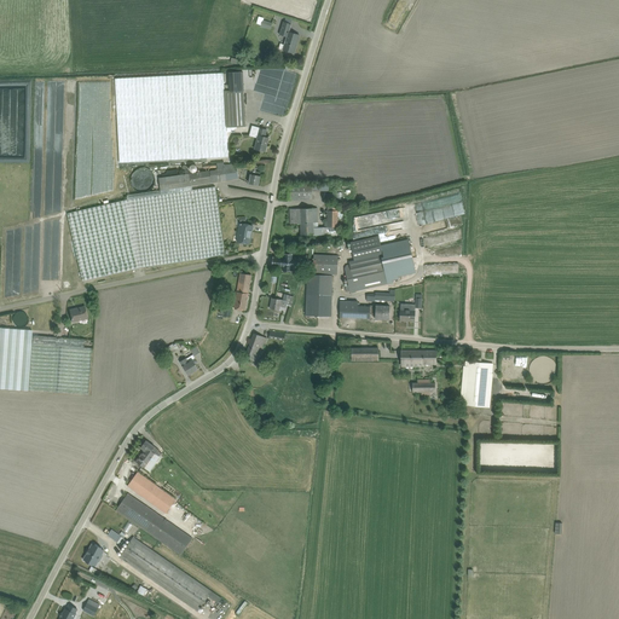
[(282,50),(293,53),(299,35),(287,32),(282,50)]
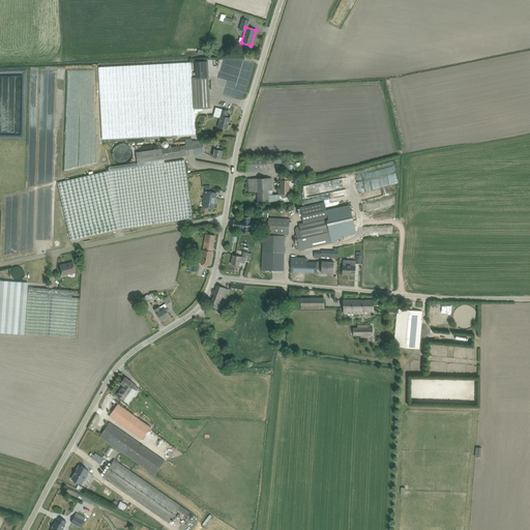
[(98,62),(101,139),(196,136),(195,109),(194,77),(193,58),(135,61),(98,62)]
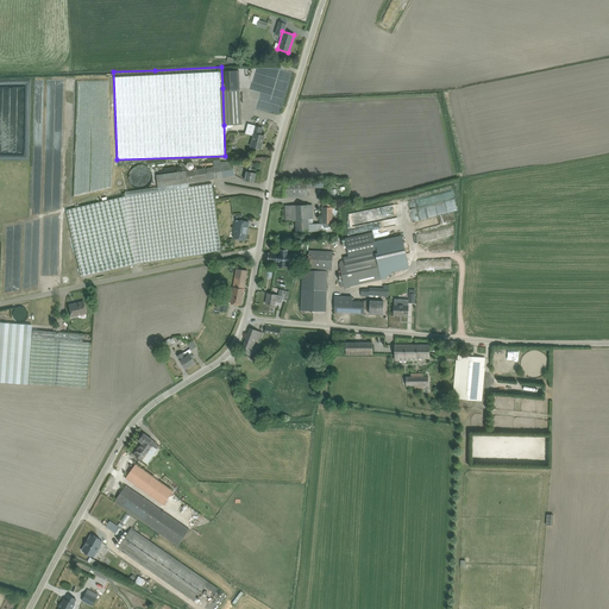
[(19,119),(19,99),(17,99),(5,92),(5,88),(0,87),(0,136),(2,137),(5,131),(5,138),(10,142),(12,138),(12,126),(13,124),(13,119),(19,119)]
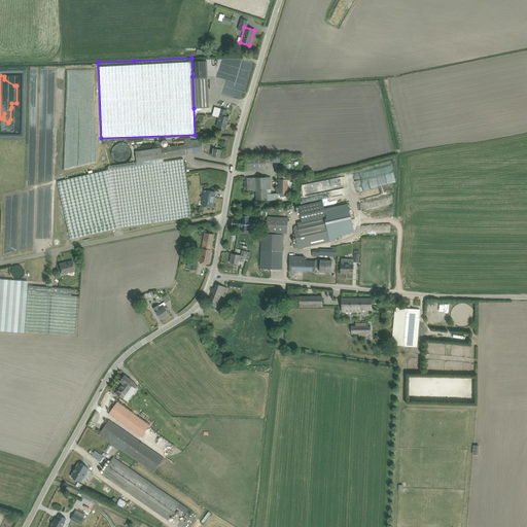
[(208,76),(192,76),(194,108),(209,107),(208,76)]
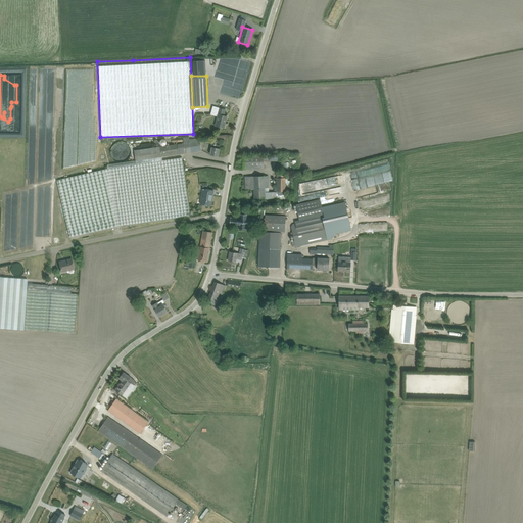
[(222,93),(217,93),(232,98),(236,98),(237,95),(235,95),(235,94),(235,93),(235,84),(238,84),(235,83),(226,83),(231,84),(230,86),(230,88),(229,93),(224,91),(223,91),(222,93)]
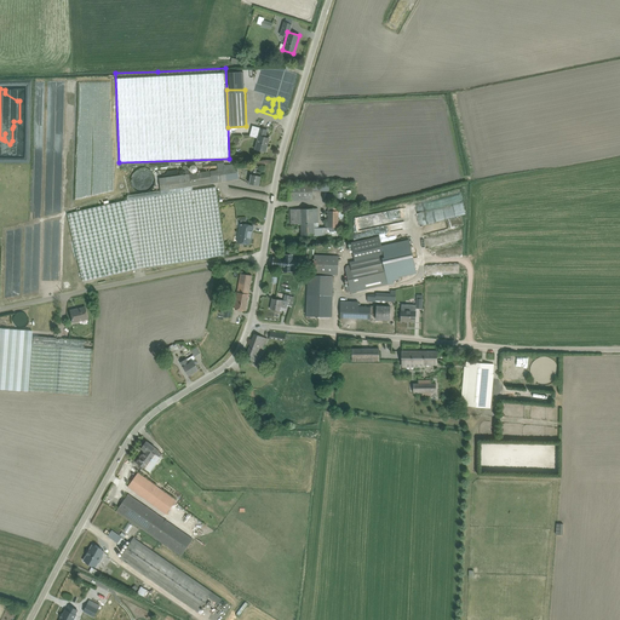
[(253,149),(264,151),(268,138),(264,137),(267,130),(259,127),(253,149)]
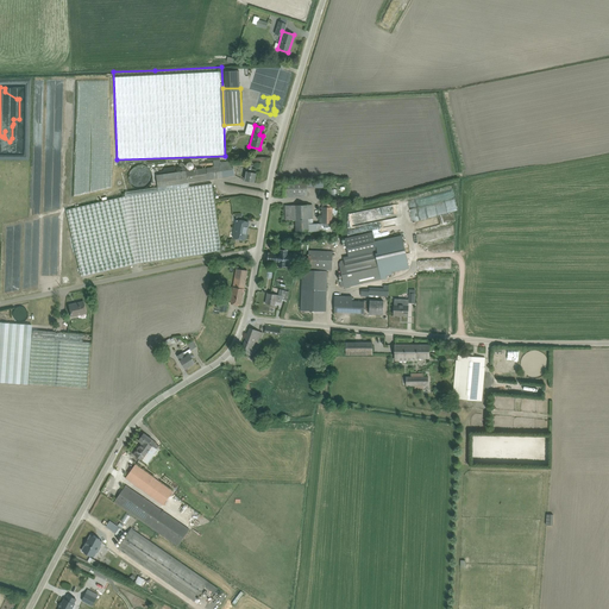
[(154,177),(154,175),(154,173),(152,170),(151,168),(150,167),(148,164),(145,163),(143,162),(140,162),(138,162),(136,163),(133,164),(132,165),(130,168),(129,170),(127,173),(127,175),(127,177),(129,180),(130,182),(131,184),(133,186),(136,187),(138,188),(140,188),(144,188),(145,187),(148,186),(150,184),(151,182),(152,180),(154,177)]
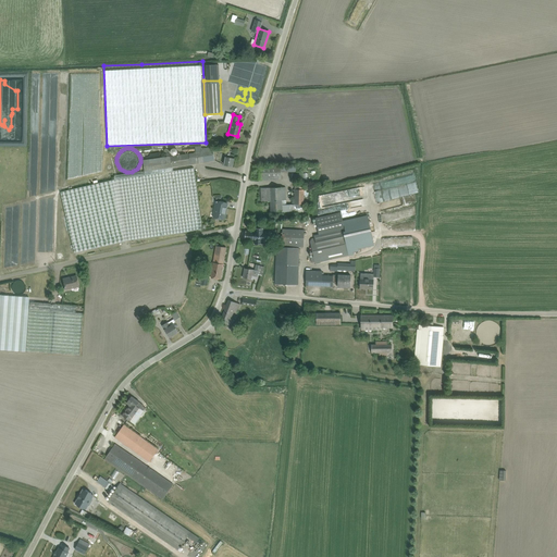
[(211,149),(143,160),(145,171),(146,171),(213,161),(211,149)]
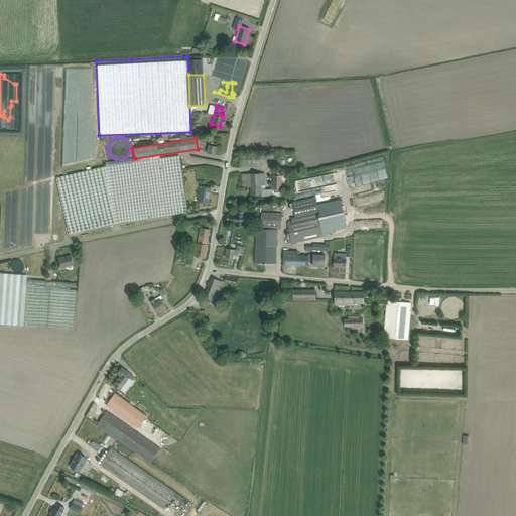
[(206,153),(216,155),(217,147),(214,146),(215,140),(210,139),(209,146),(207,146),(206,153)]
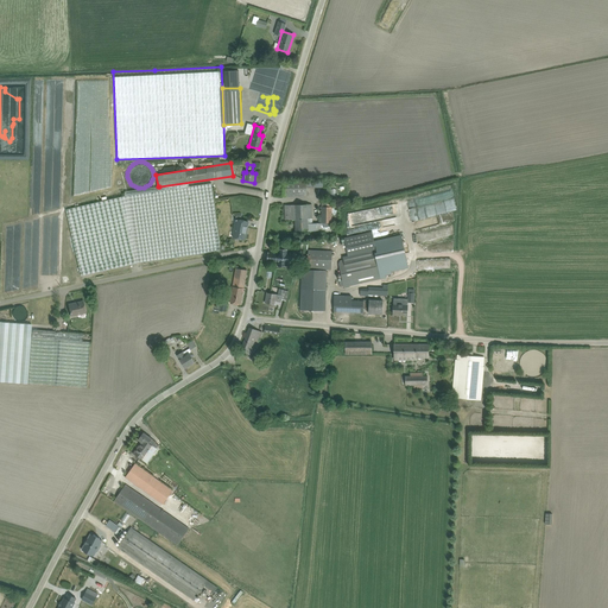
[(330,181),(284,181),(284,195),(308,195),(308,187),(322,187),(322,196),(329,196),(329,187),(330,187),(330,181)]
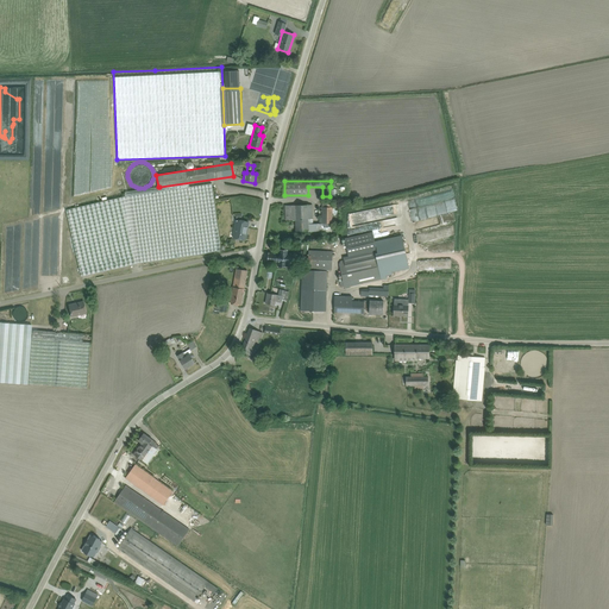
[(129,198),(123,199),(68,211),(83,276),(140,262),(223,251),(213,184),(161,192),(159,187),(158,187),(127,190),(129,198)]
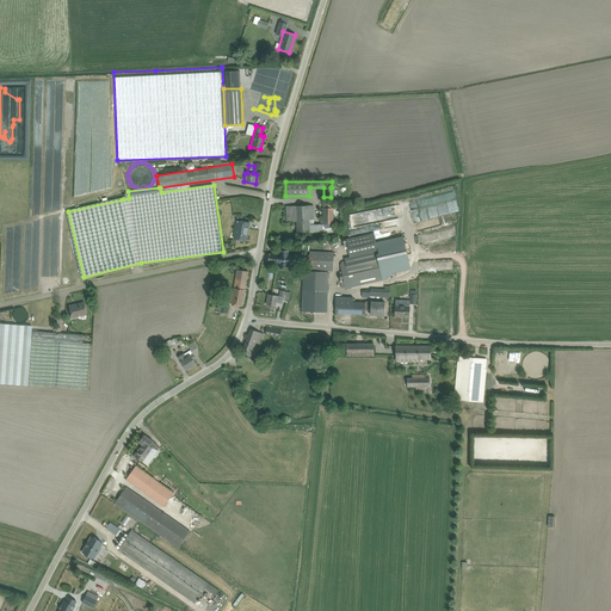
[(442,213),(456,210),(451,190),(425,196),(427,203),(438,201),(442,213)]
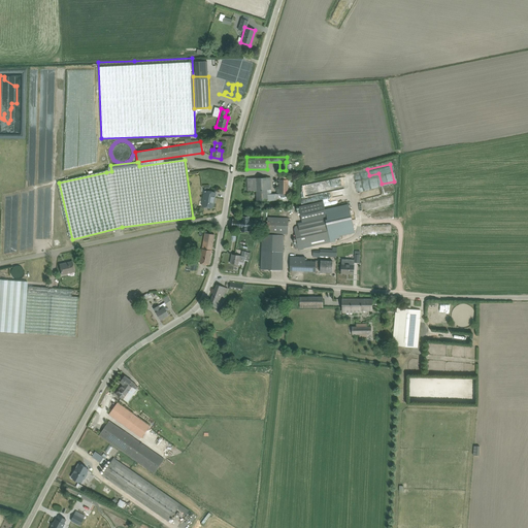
[(257,191),(257,200),(282,200),(282,204),(288,204),(288,179),(279,179),(279,188),(276,188),(276,193),(270,193),(270,177),(248,177),(248,191),(257,191)]
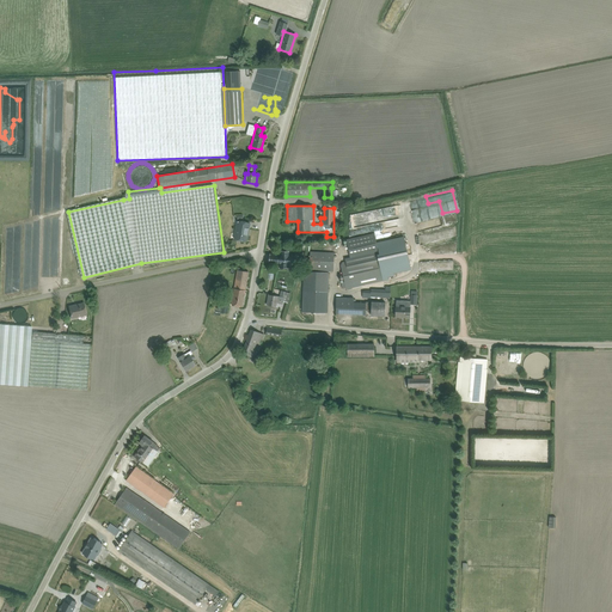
[(395,206),(346,214),(349,236),(354,234),(353,225),(396,219),(395,206)]
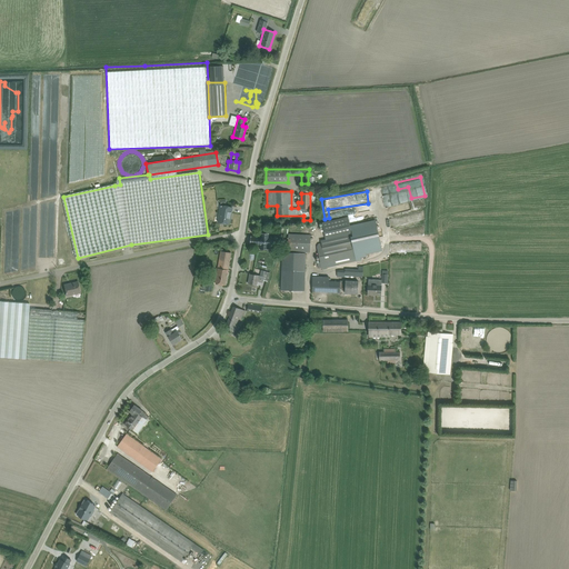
[(403,208),(422,205),(421,198),(399,201),(400,209),(403,209),(403,208)]
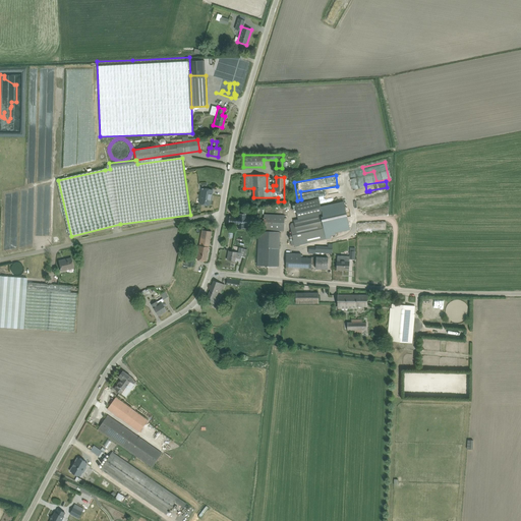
[(197,205),(210,207),(212,190),(200,188),(197,205)]
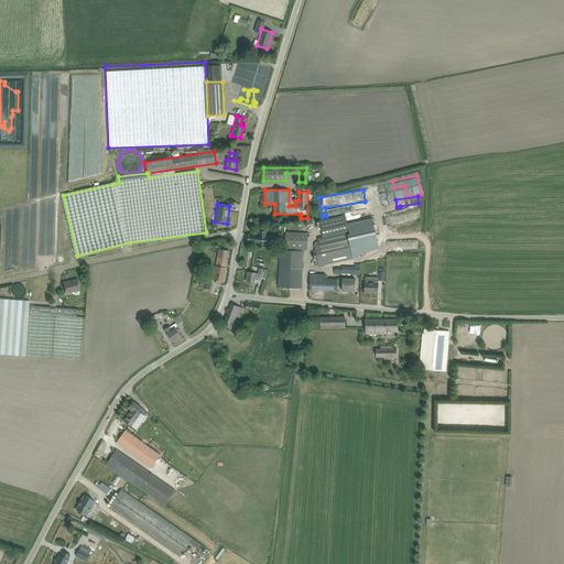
[(315,241),(321,266),(365,256),(364,252),(379,249),(372,218),(346,225),(345,216),(321,221),(324,237),(345,232),(346,235),(315,241)]
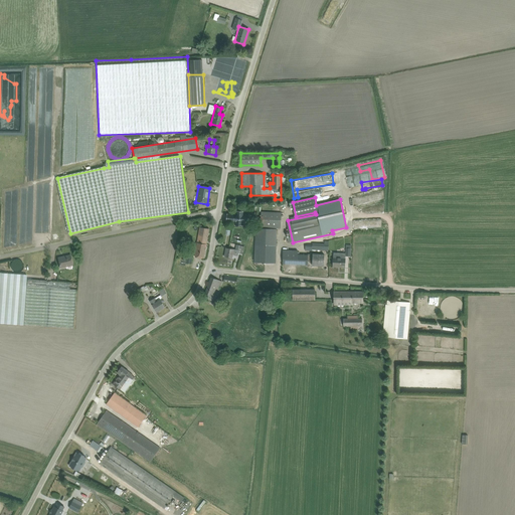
[(227,214),(226,221),(235,221),(235,225),(245,226),(245,222),(248,223),(250,220),(250,217),(248,215),(243,215),(243,211),(236,211),(236,215),(227,214)]
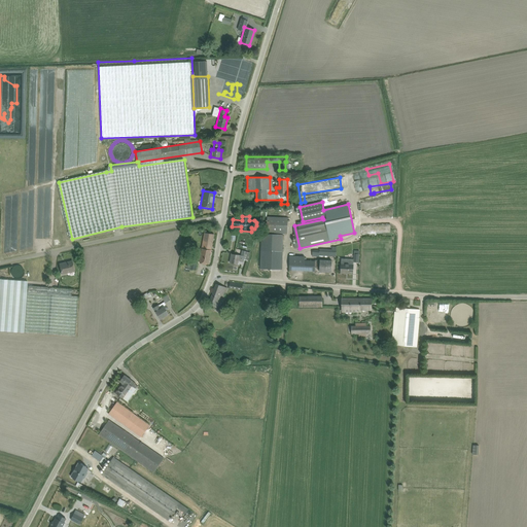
[(287,233),(287,217),(269,217),(269,233),(264,233),(264,268),(283,268),(283,255),(281,255),(281,233),(287,233)]
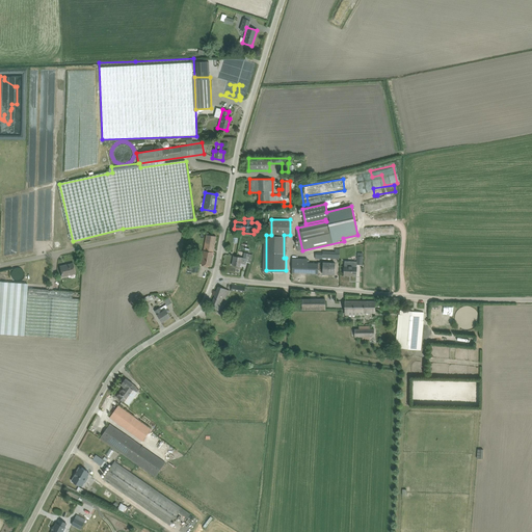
[(370,235),(392,234),(391,225),(370,227),(370,235)]
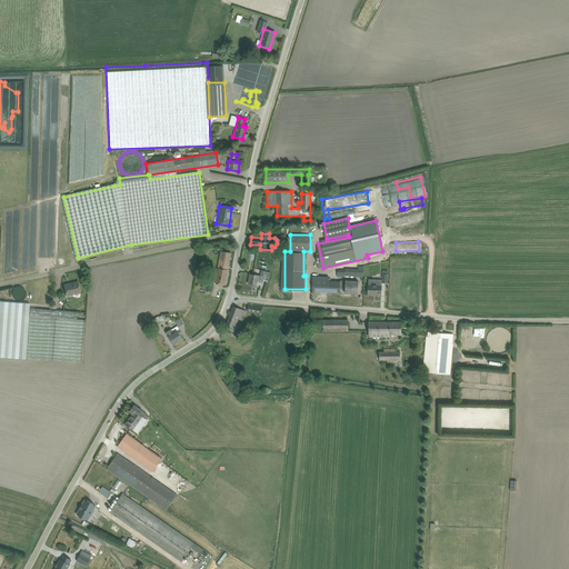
[(216,283),(225,286),(231,252),(221,251),(216,283)]
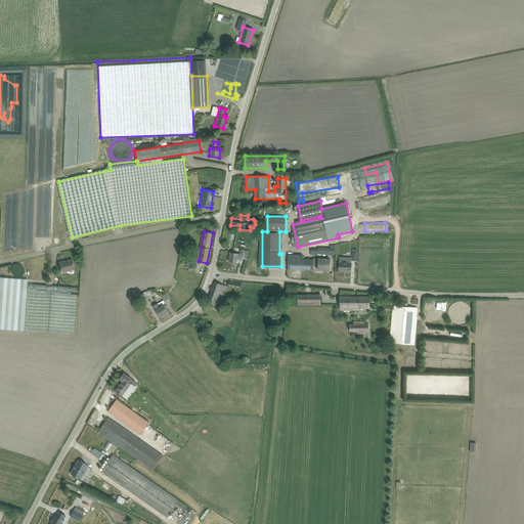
[(313,249),(313,254),(336,253),(335,245),(330,245),(330,249),(313,249)]
